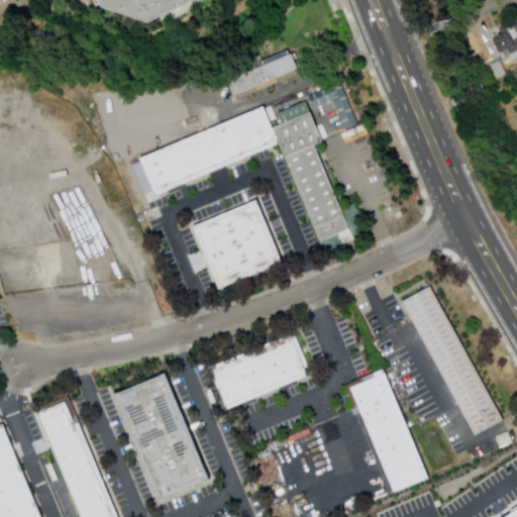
[(102,0),(188,0),(149,19),(104,4),(102,0)]
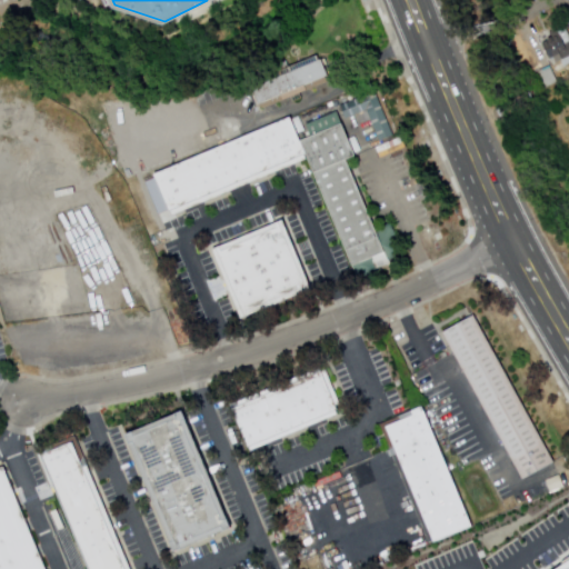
[(551,67),(546,55),(545,49),(542,43),(552,39),(550,32),(566,26),(568,33),(568,65),(565,67),(563,65),(562,61),(551,67)]
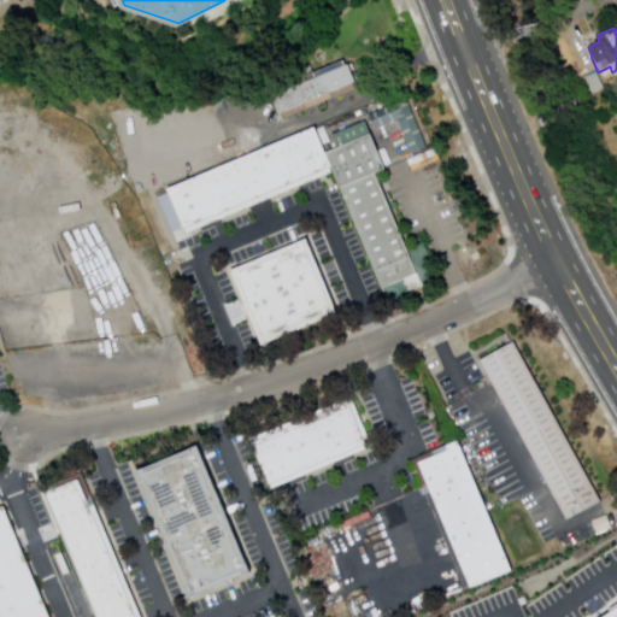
[(285,118),(283,116),(281,116),(270,89),(344,60),(346,66),(348,65),(354,83),(357,88),(325,101),(328,107),(317,111),(316,106),(285,118)]
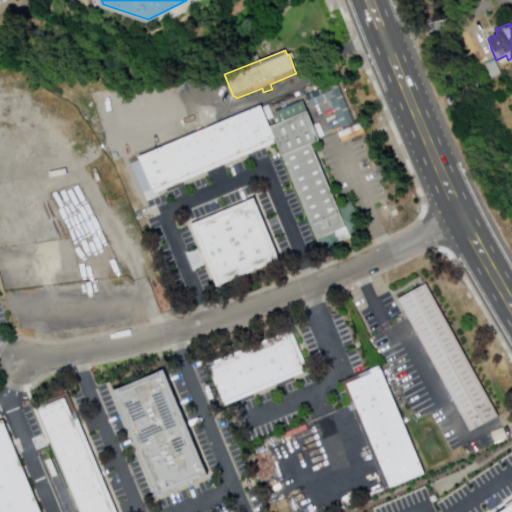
[(496,60),(503,75),(493,79),(486,64),(496,60)]
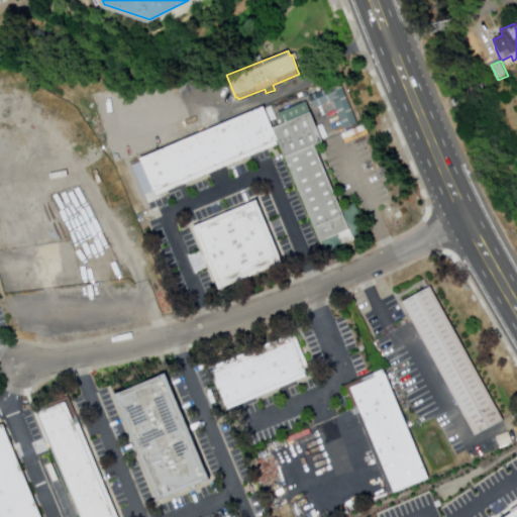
[(330,98),(343,128),(354,123),(341,94),(330,98)]
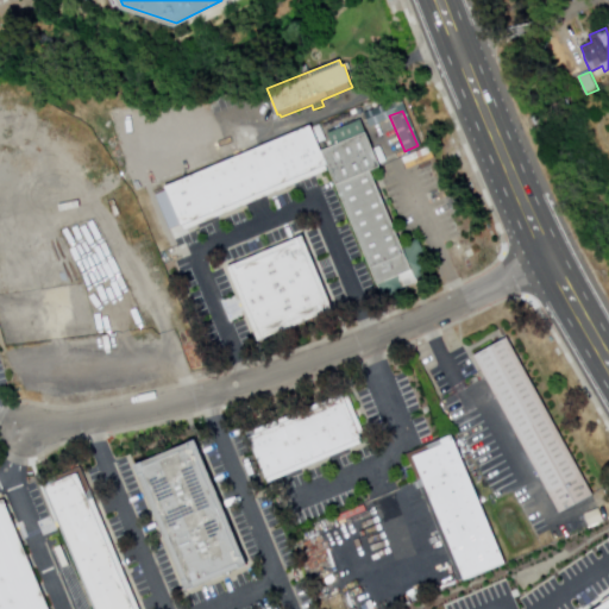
[(164,183),(309,123),(326,162),(181,221),(164,183)]
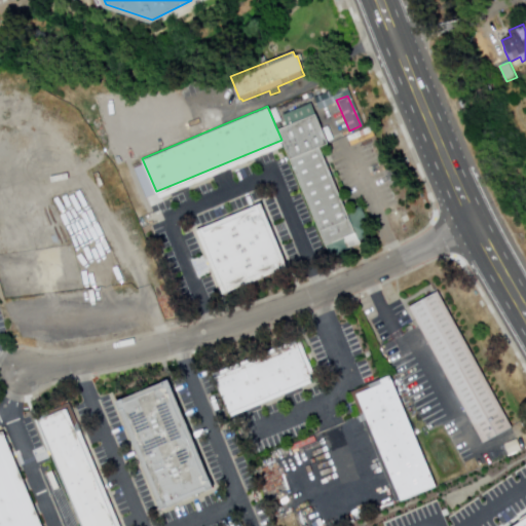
[(283,127),(318,113),(330,141),(294,155),(283,127)]
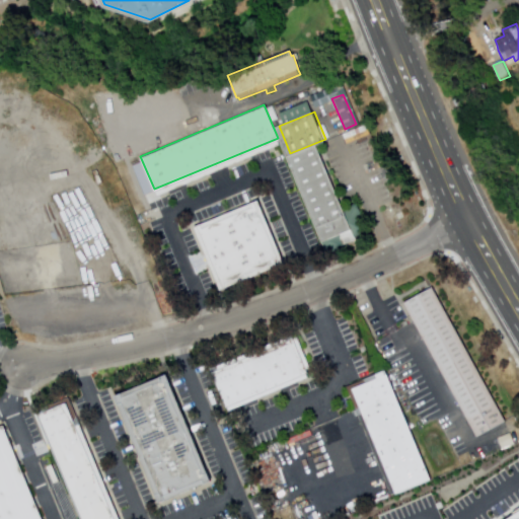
[(369,139),(363,126),(342,136),(348,149),(369,139)]
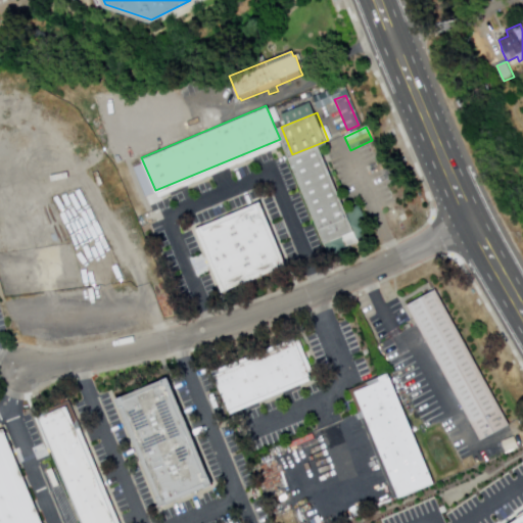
[(293,155),(321,144),(355,231),(328,242),(293,155)]
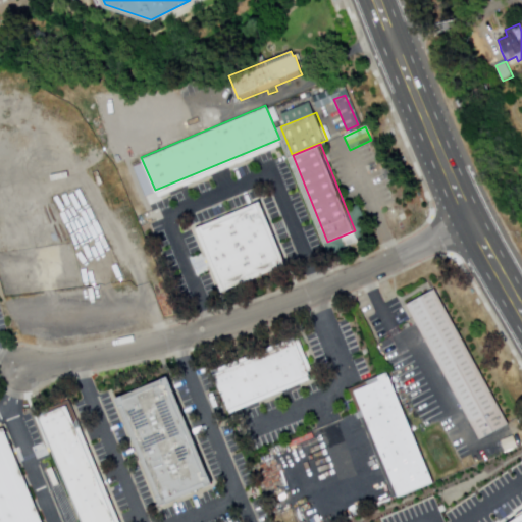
[(223,292),(197,228),(262,202),(288,265),(223,292)]
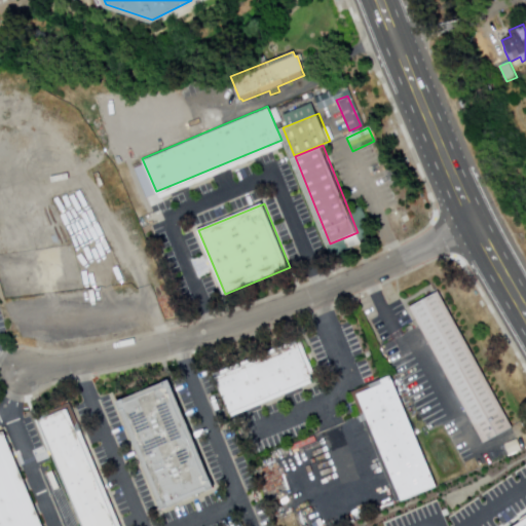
[(484,444),(411,308),(440,292),(513,428),(484,444)]
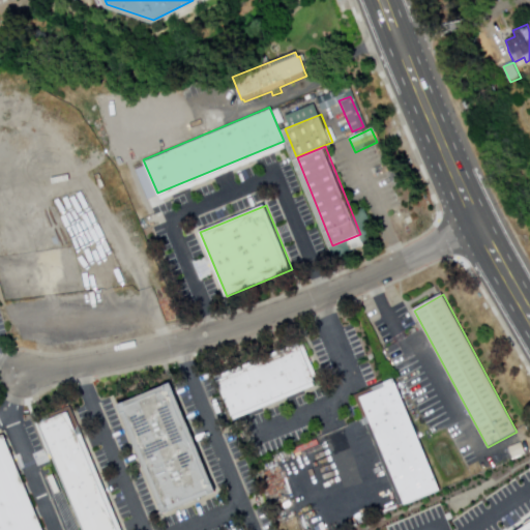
[(234,420),(233,417),(216,377),(299,343),(317,386),(234,420)]
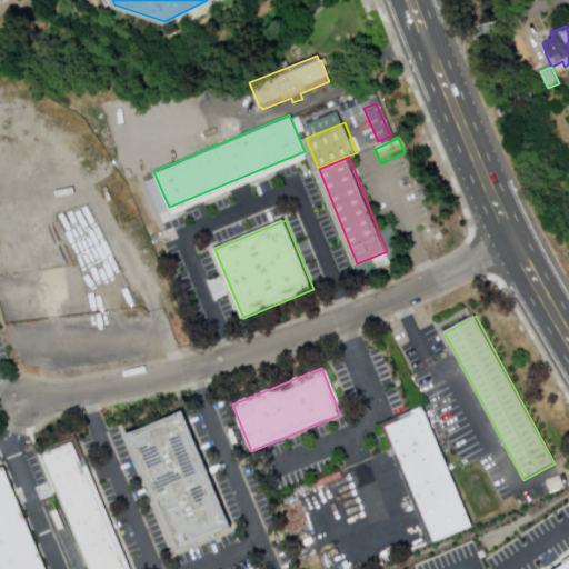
[(433,542),(385,423),(428,406),(477,526),(433,542)]
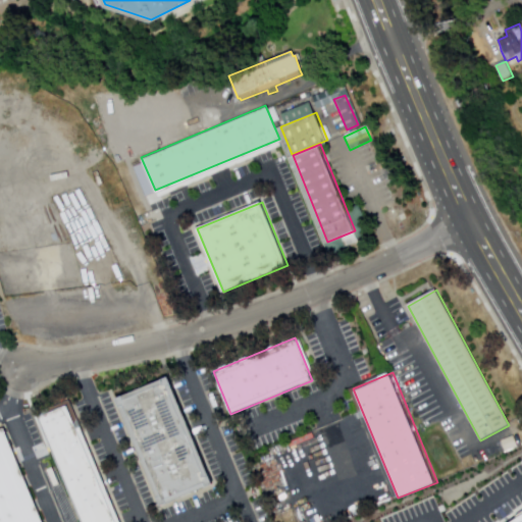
[(115,400),(167,377),(213,486),(160,508),(115,400)]
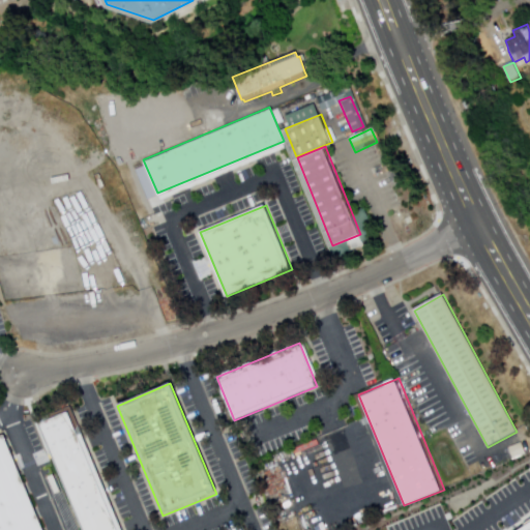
[(84,529),(39,420),(66,409),(116,529),(84,529)]
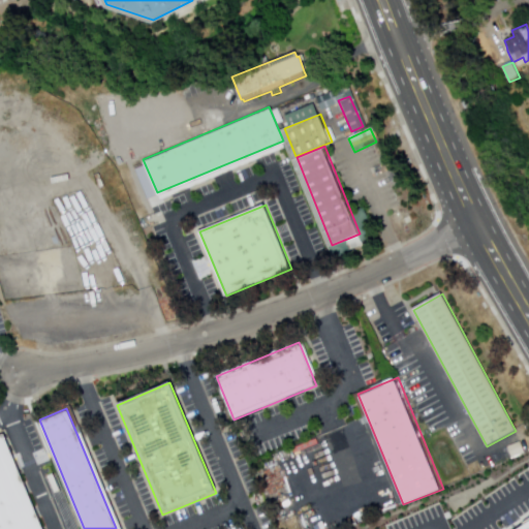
[(42,528),(0,528),(0,437),(4,436),(42,528)]
